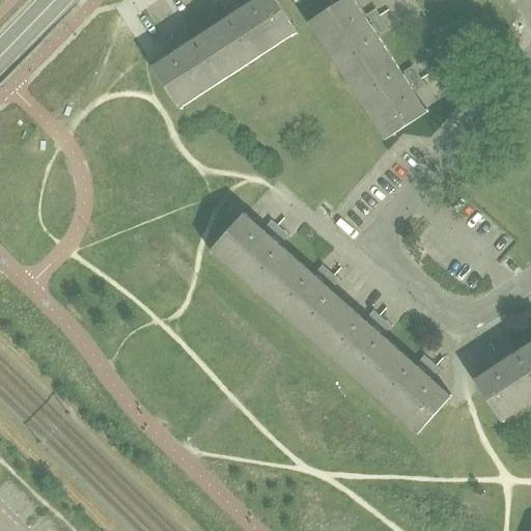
[(210,30),(235,73),(296,33),(297,35),(298,34),(275,0),(256,0),(222,23),(210,30)]
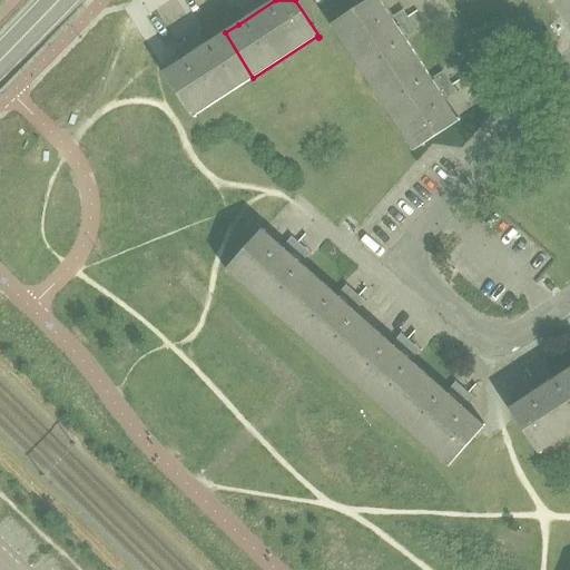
[(372,0),(332,27),(373,88),(420,58),(381,0),(372,0)]
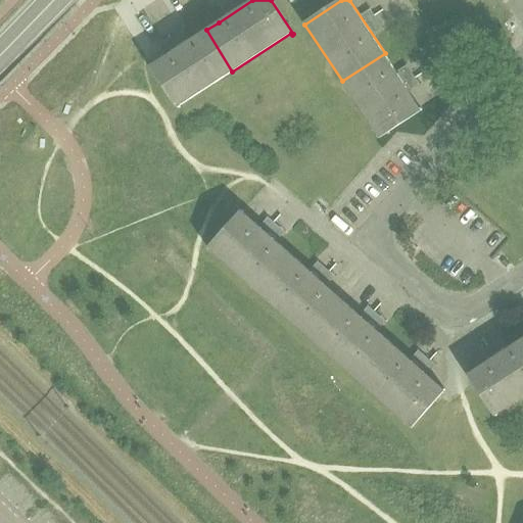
[(181,107),(180,106),(232,72),(206,30),(190,41),(153,65),(152,64),(151,65),(179,108),(181,107)]
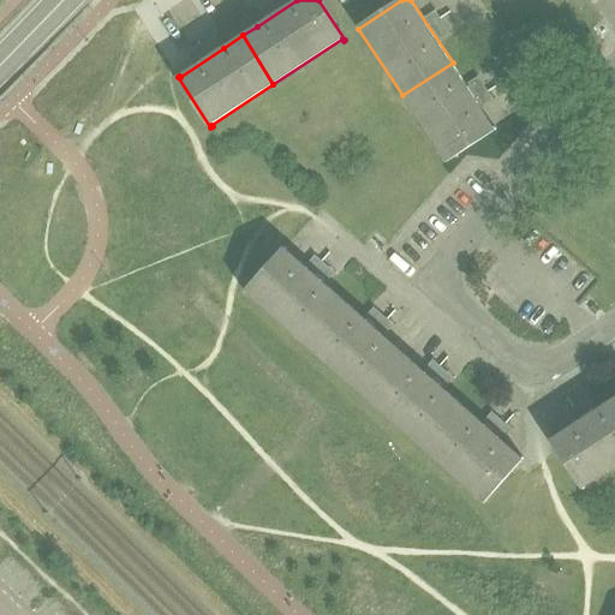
[(446,162),(496,129),(453,63),(402,95),(446,162)]
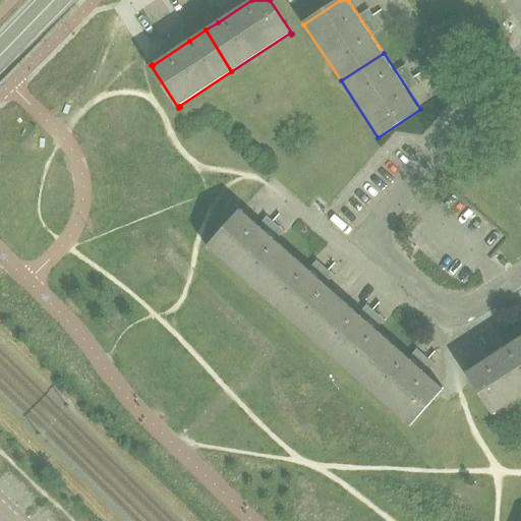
[(210,248),(261,292),(292,255),(287,251),(242,212),(243,211),(242,210),(208,248),(210,249),(210,248)]
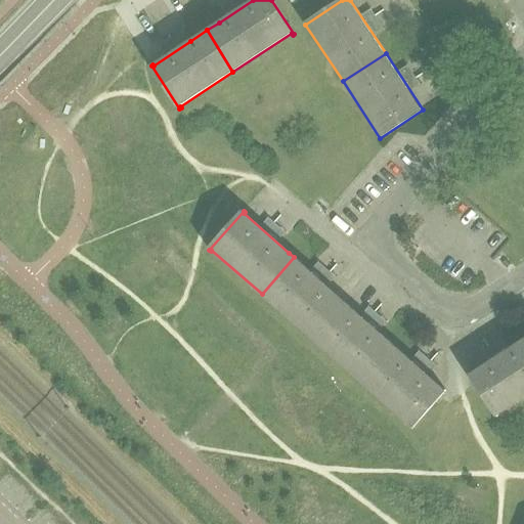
[(343,301),(314,275),(294,257),(262,294),(310,337),(343,301)]
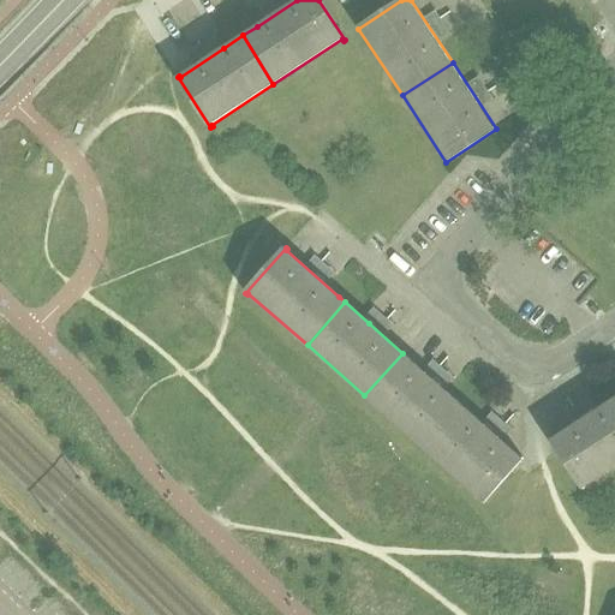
[(402,353),(364,395),(425,451),(464,407),(402,353)]
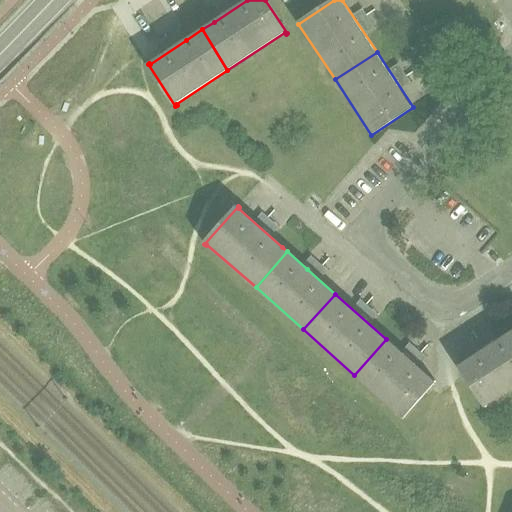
[(511,332),(495,344),(459,367),(468,381),(485,408),(511,390),(511,332)]
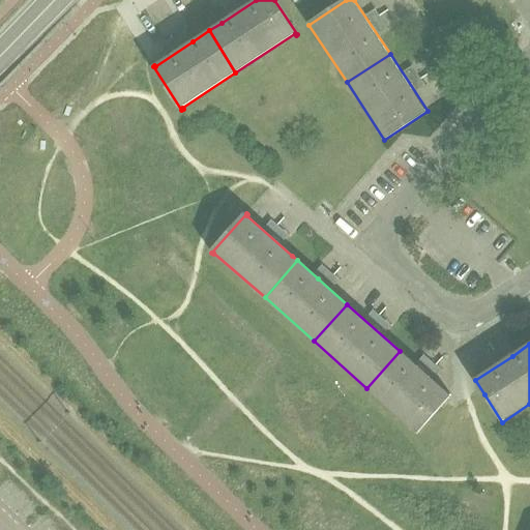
[(449,394),(400,351),(366,388),(416,432),(415,433),(417,434),(451,394),(450,393),(449,394)]
